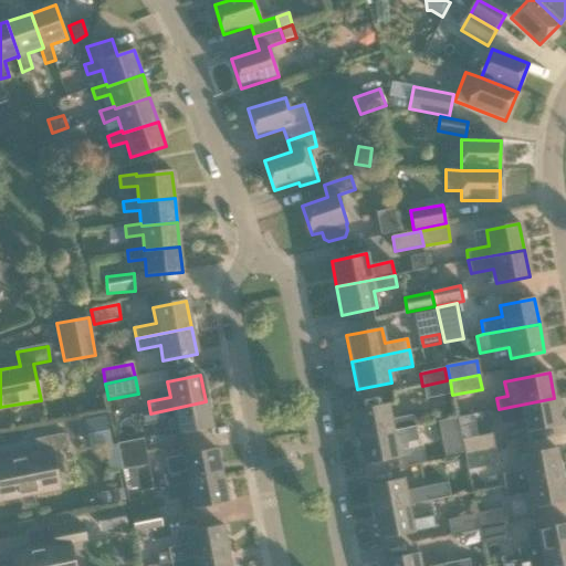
[(449,392),(447,380),(422,386),(425,398),(449,392)]
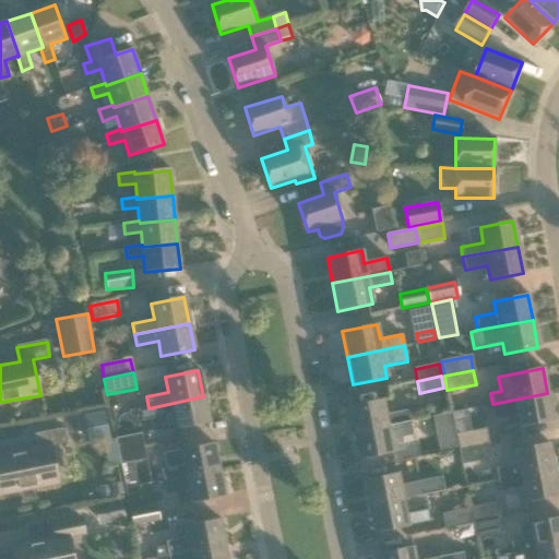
[(552,420),(547,393),(492,404),(496,419),(518,416),(520,427),(552,420)]
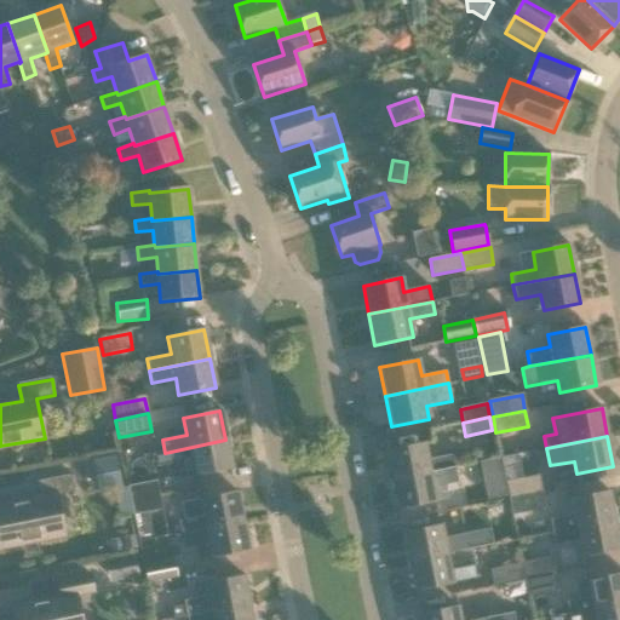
[(195,475),(195,476),(231,469),(225,440),(165,453),(167,464),(178,463),(181,475),(184,477),(195,475)]
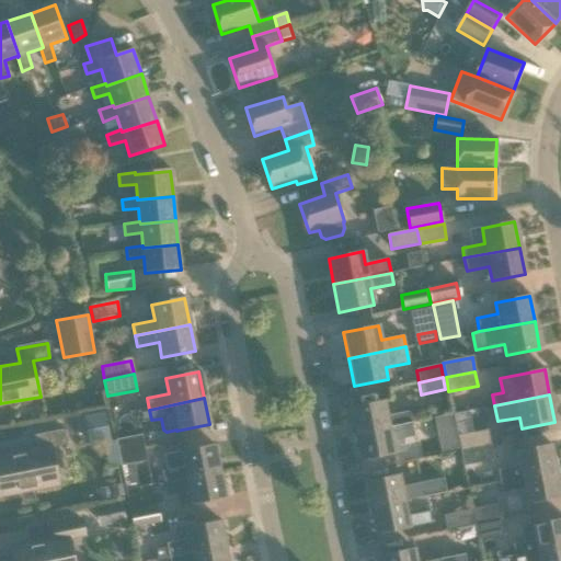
[(350,409),(355,434),(411,422),(409,412),(388,416),(385,401),(350,409)]
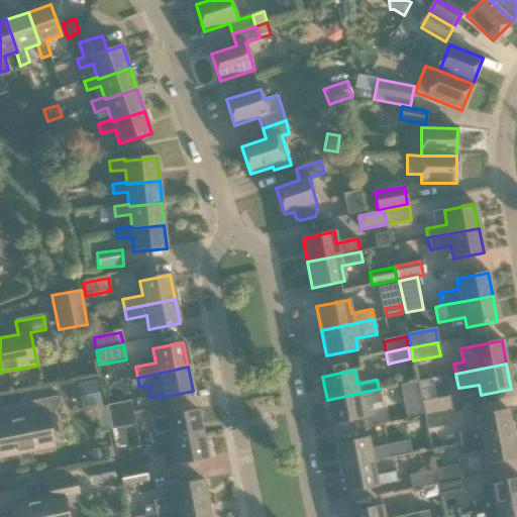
[(96,380),(79,383),(84,409),(101,405),(96,380)]
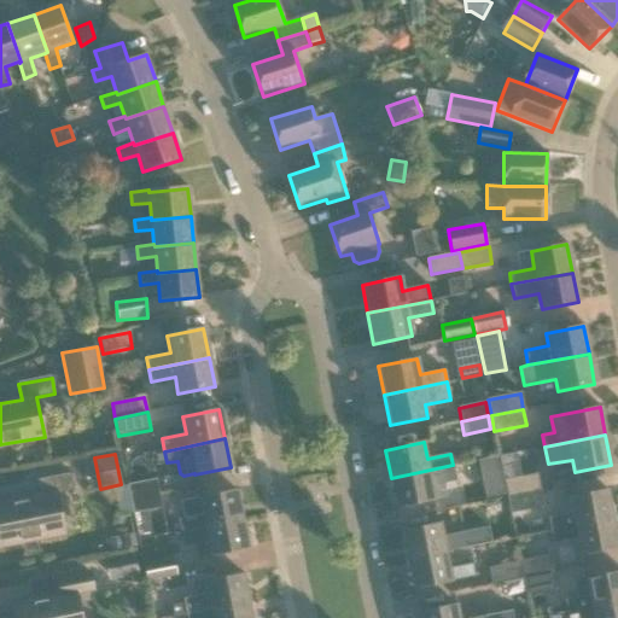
[(482,476),(500,472),(497,456),(478,460),(482,476)]
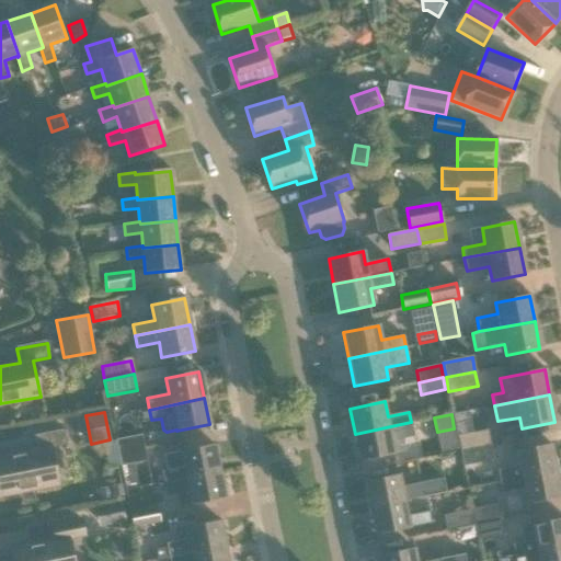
[(411,422),(355,434),(361,460),(395,454),(392,442),(408,439),(407,434),(413,433),(411,422)]
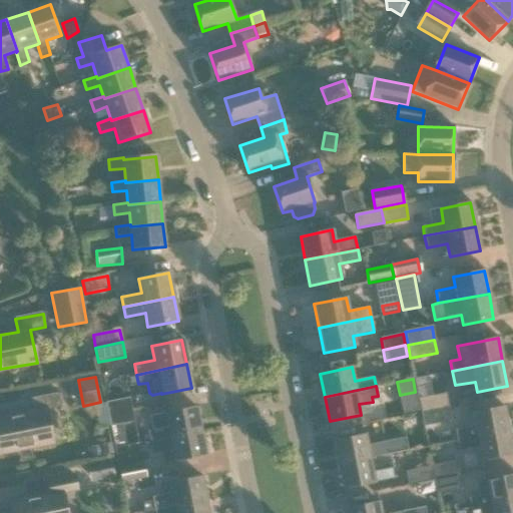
[(35,413),(0,419),(0,453),(48,444),(42,411),(48,410),(62,407),(59,394),(32,399),(35,413)]
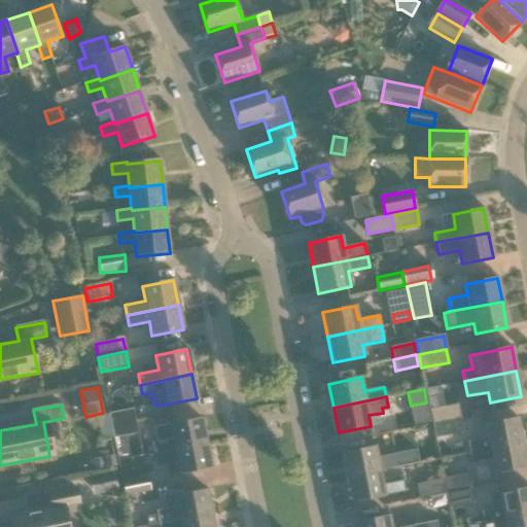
[(430,411),(432,423),(461,418),(458,406),(430,411)]
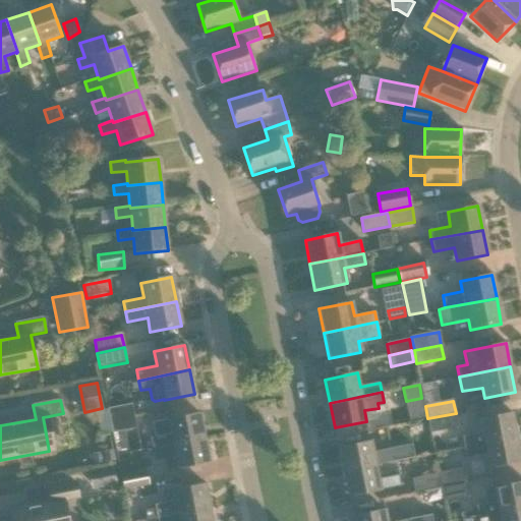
[(109,411),(111,422),(135,417),(133,406),(109,411)]
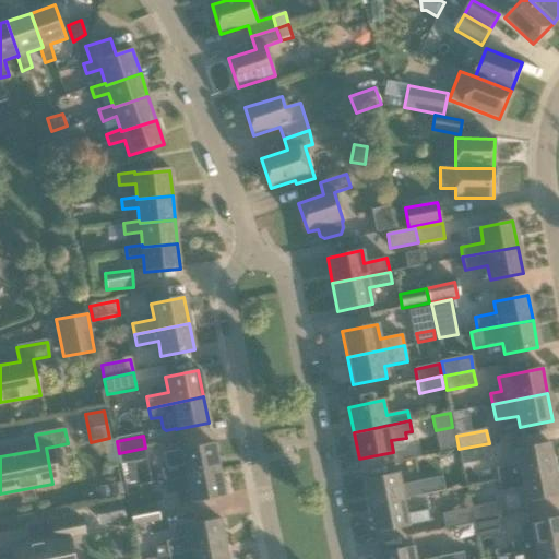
[(489,443),(459,449),(462,465),(492,460),(489,443)]
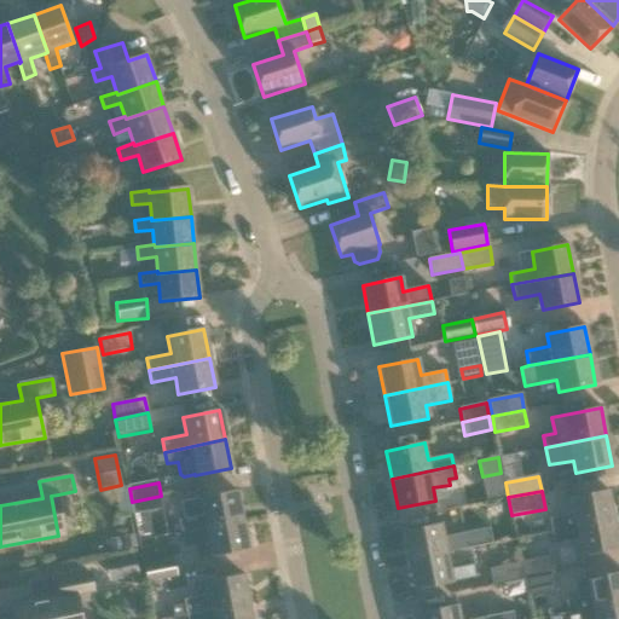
[(608,491),(560,499),(563,516),(549,520),(551,531),(613,519),(608,491)]
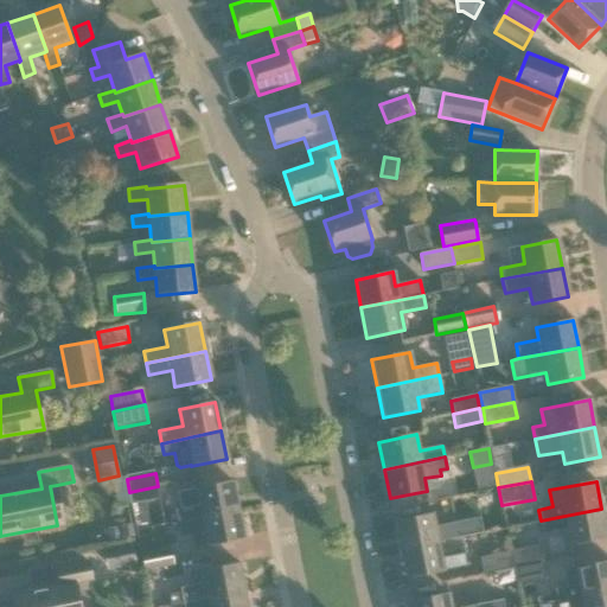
[(183,509),(176,510),(178,523),(237,511),(231,483),(196,490),(179,493),(183,509)]
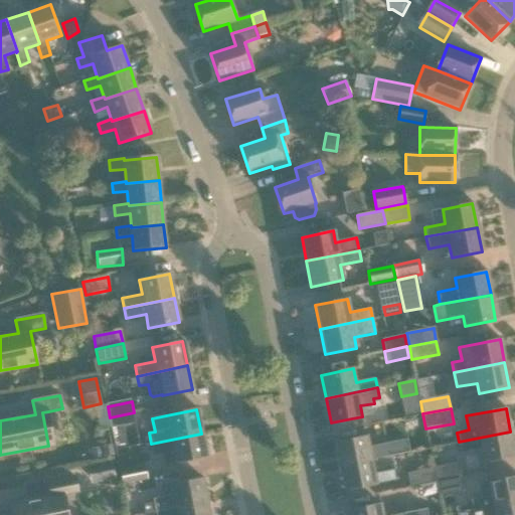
[(134,412),(110,417),(112,428),(136,424),(134,412)]
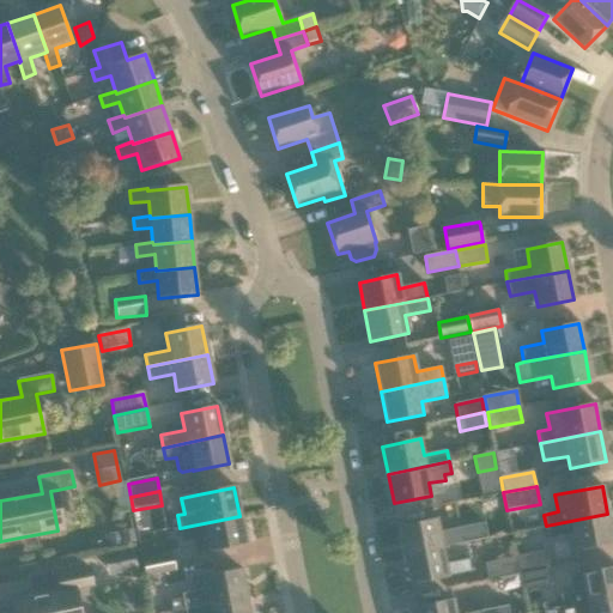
[(612,544),(607,514),(546,526),(548,539),(572,535),(576,551),(612,544)]
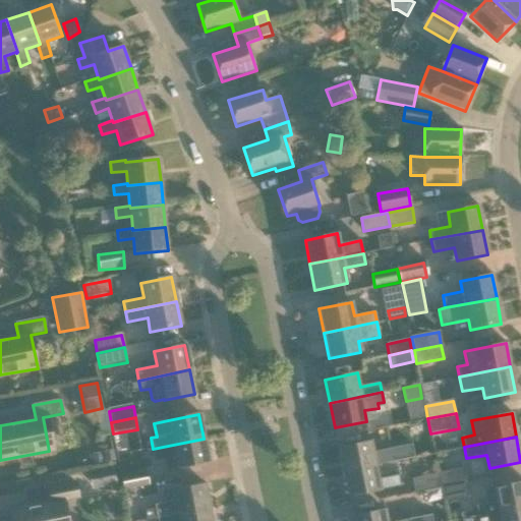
[(204,439),(153,449),(155,459),(175,455),(177,469),(209,463),(204,439)]
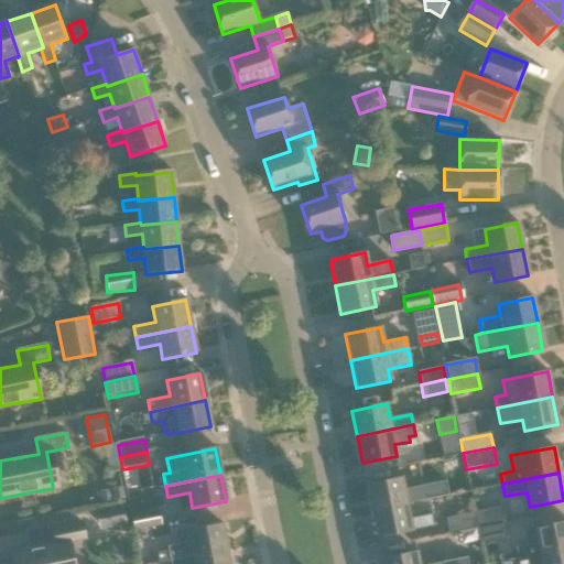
[(367,485),(372,510),(429,499),(426,489),(404,494),(401,478),(367,485)]
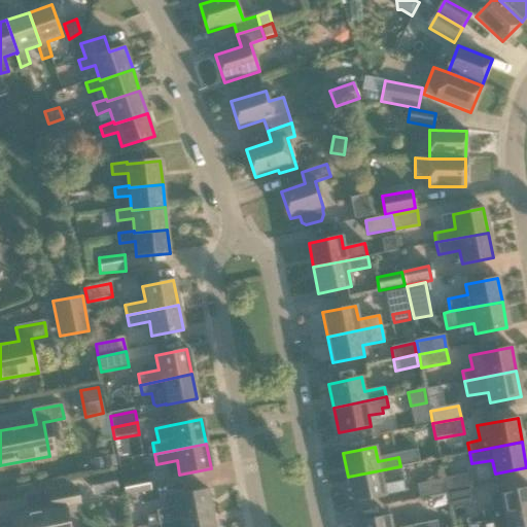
[(400,466),(348,477),(352,502),(385,496),(383,485),(403,482),(400,466)]
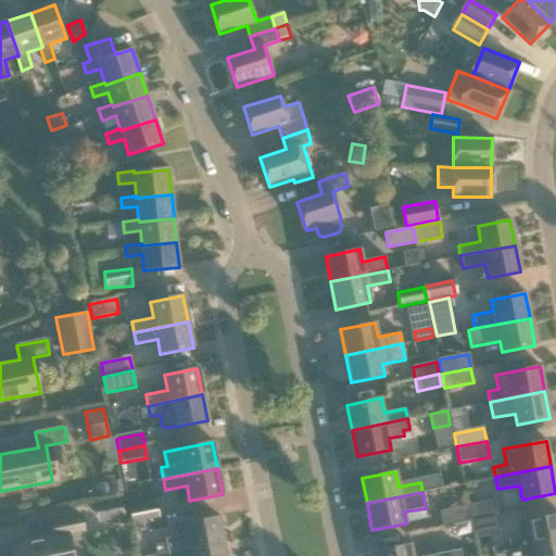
[(95,504),(99,522),(125,517),(121,497),(95,504)]
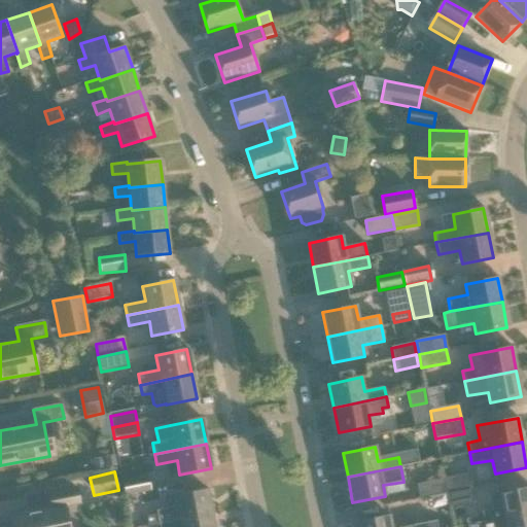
[(468,476),(444,481),(447,493),(471,488),(468,476)]
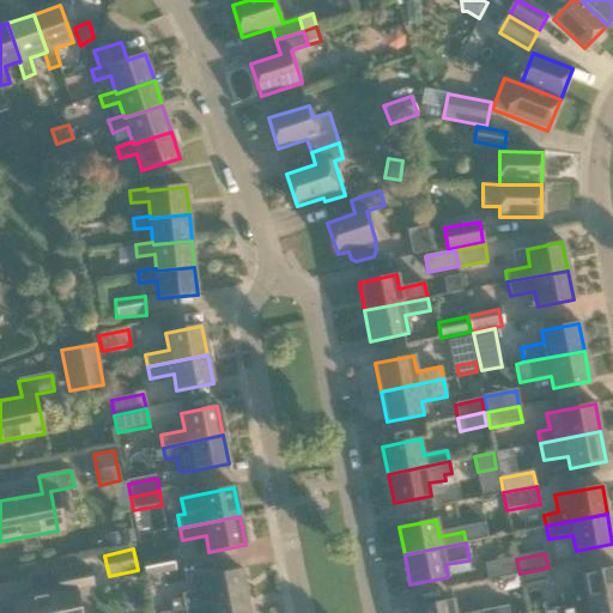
[(145,577),(169,574),(175,572),(175,571),(173,559),(144,564),(145,577)]
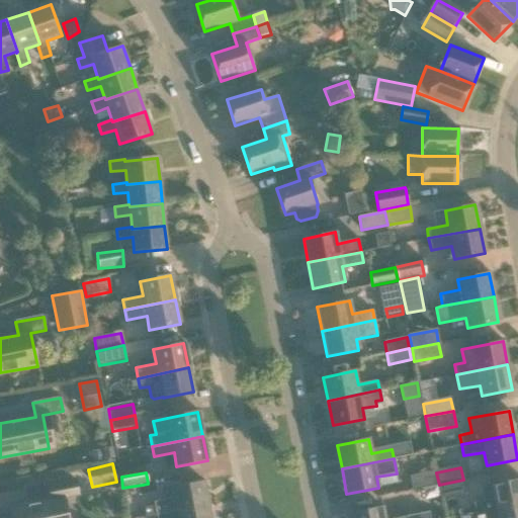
[(413,491),(437,487),(439,485),(436,472),(411,477),(413,491)]
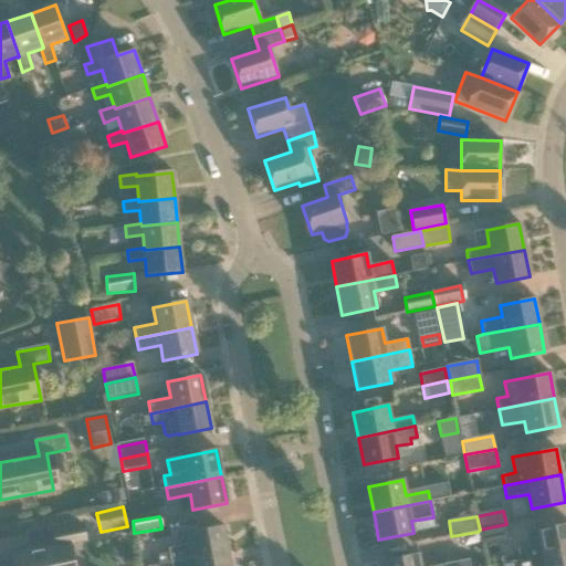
[(480,530),(478,532),(481,546),(509,541),(506,524),(480,530)]
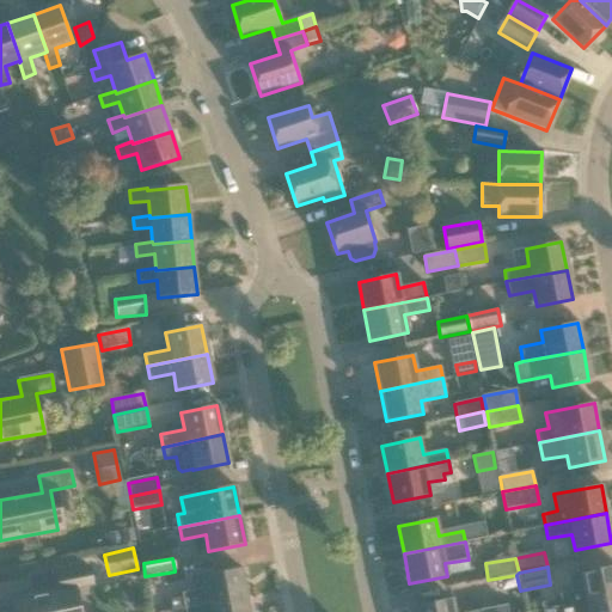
[(558,595),(561,606),(611,595),(611,567),(573,575),(570,579),(573,592),(558,595)]
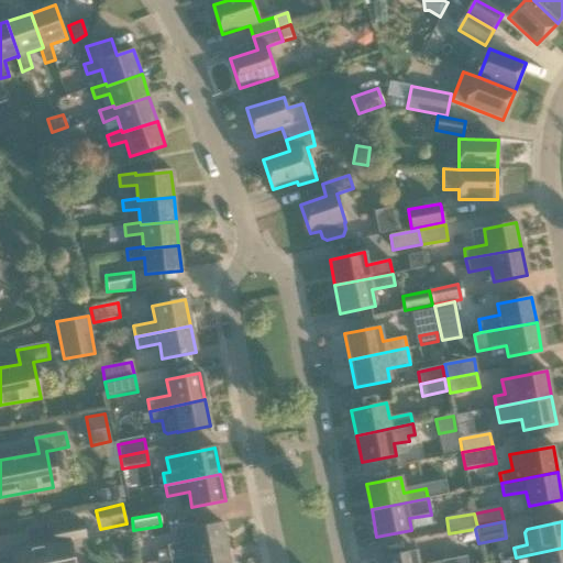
[(55,543),(9,552),(11,562),(67,562),(64,542),(69,541),(86,538),(83,522),(53,528),(55,543)]
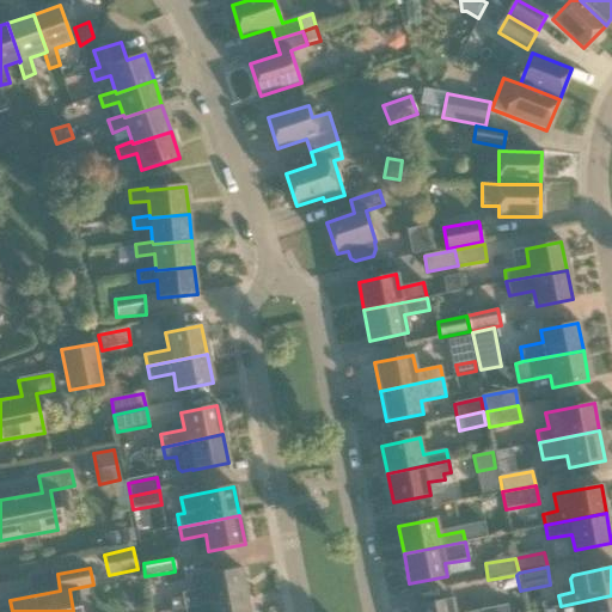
[(208,593),(182,598),(184,610),(246,598),(240,569),(204,576),(208,593)]
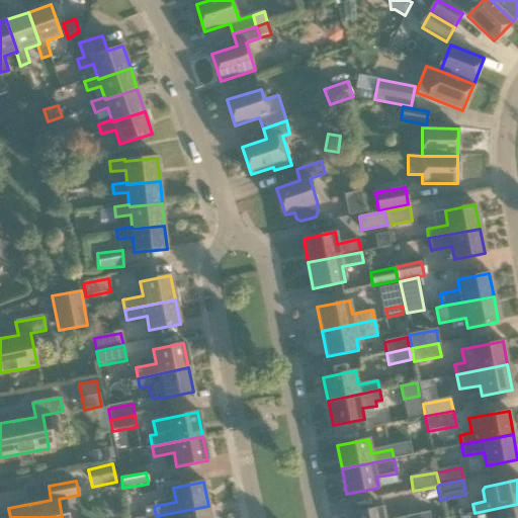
[(517,517),(517,504),(475,513),(476,517),(517,517)]
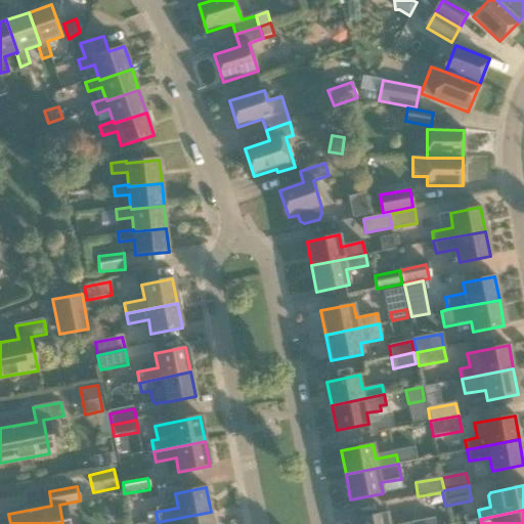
[(156,512),(145,514),(146,523),(147,523),(158,522),(156,512)]
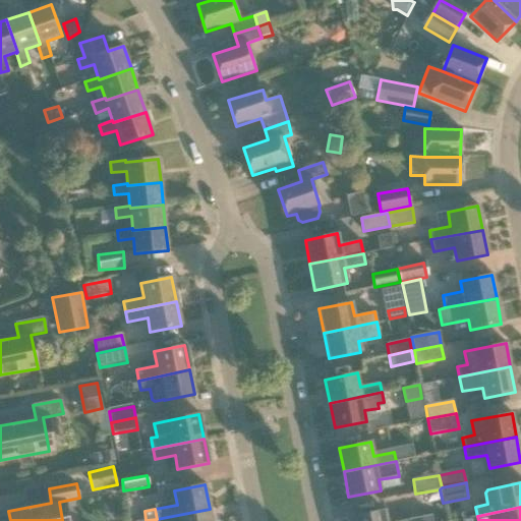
[(212,520),(210,509),(157,519),(157,520),(212,520)]
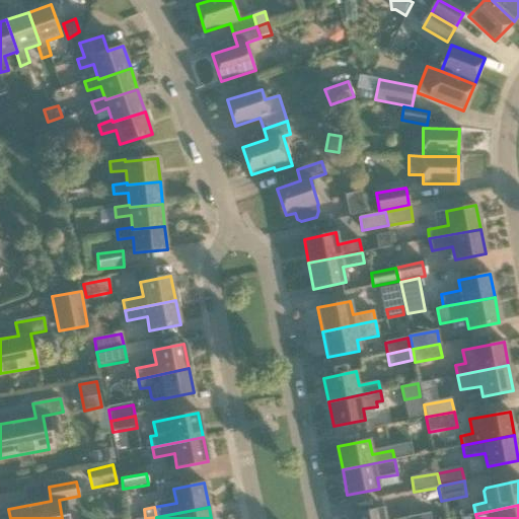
[(430,518),(429,514),(401,518),(384,518),(383,508),(352,515),(352,518),(430,518)]
